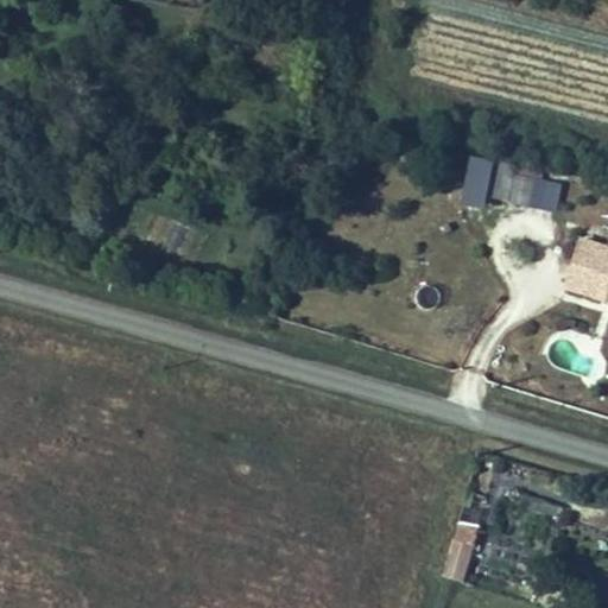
[(492,145),(474,141),(467,177),(485,182),(486,178),(506,183),(510,160),(489,158),(492,145)]
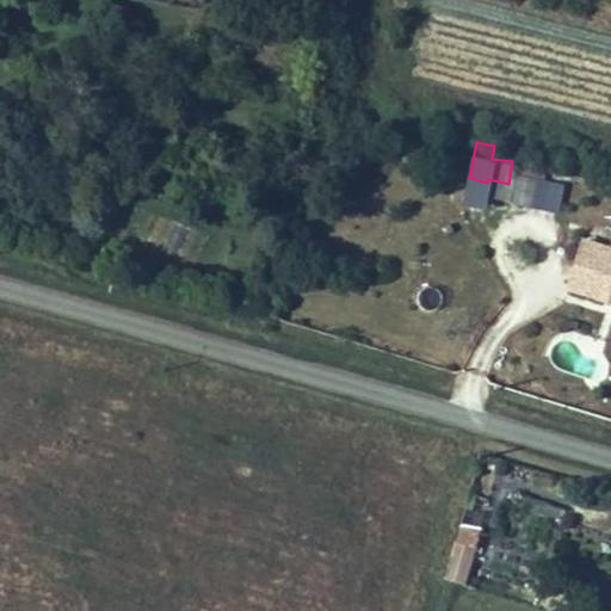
[(603,236),(560,222),(545,267),(587,282),(593,264),(610,270),(610,216),(603,236)]
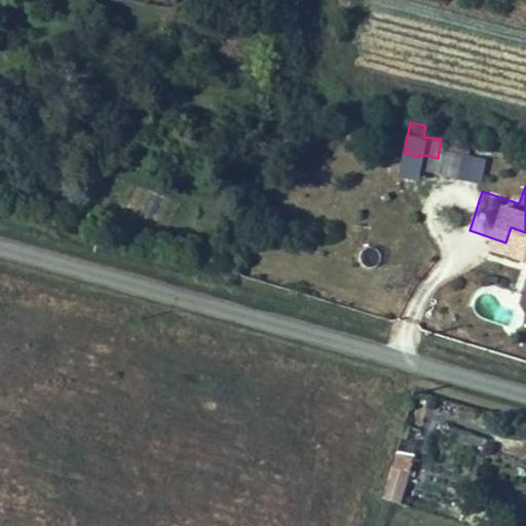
[(525,232),(511,227),(505,242),(525,249),(525,232)]
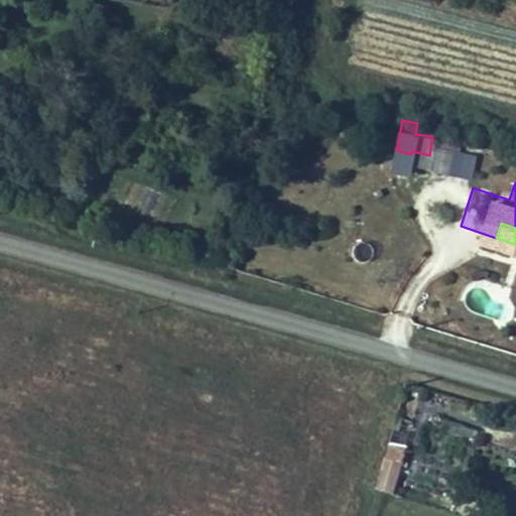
[(394,494),(404,448),(387,445),(377,490),(394,494)]
